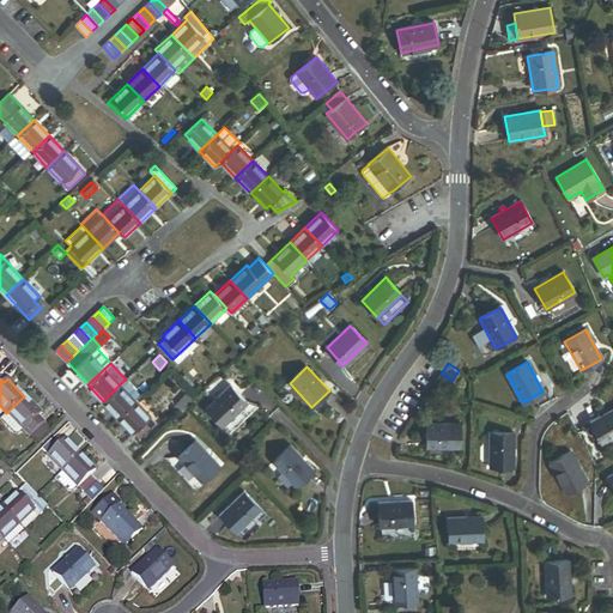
[(125,380),(103,401),(117,417),(135,401),(140,396),(125,380)]
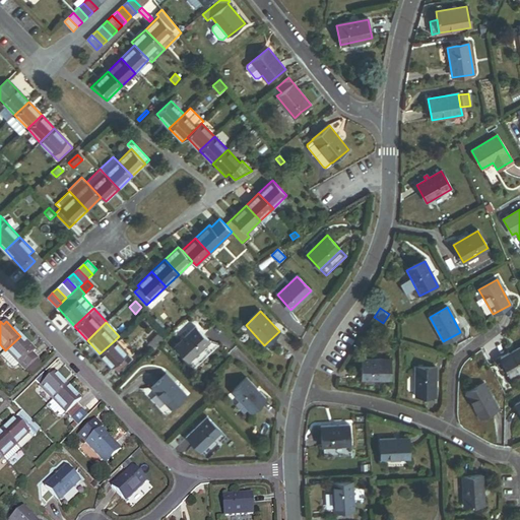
[(196,328),(175,346),(188,361),(208,341),(196,328)]
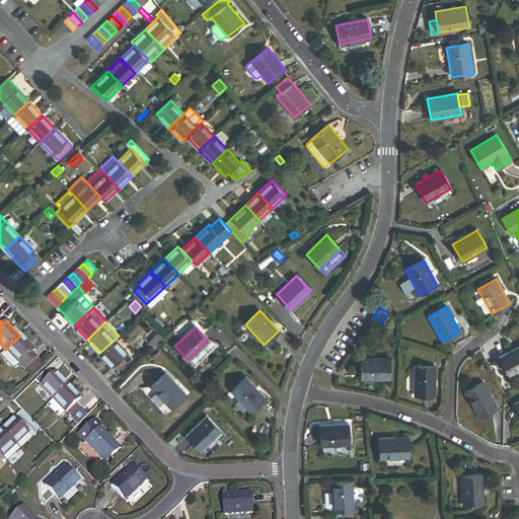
[(156,334),(147,344),(152,349),(161,339),(156,334)]
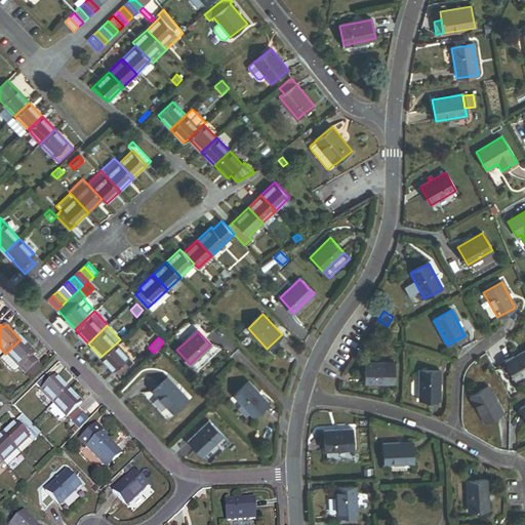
[(33,358),(36,355),(21,339),(5,354),(19,368),(26,375),(38,364),(33,358)]
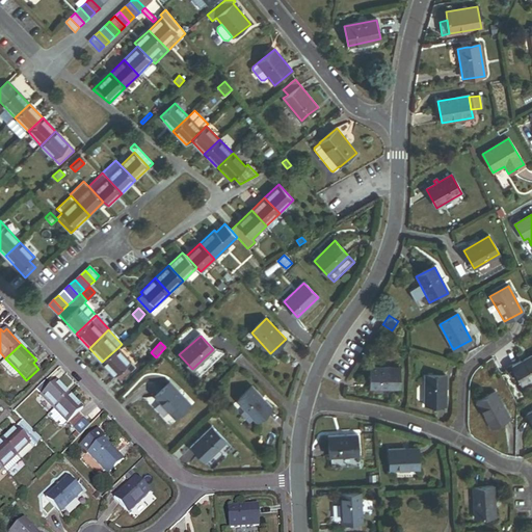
[(135,368),(117,348),(102,362),(114,375),(116,376),(121,380),(135,368)]
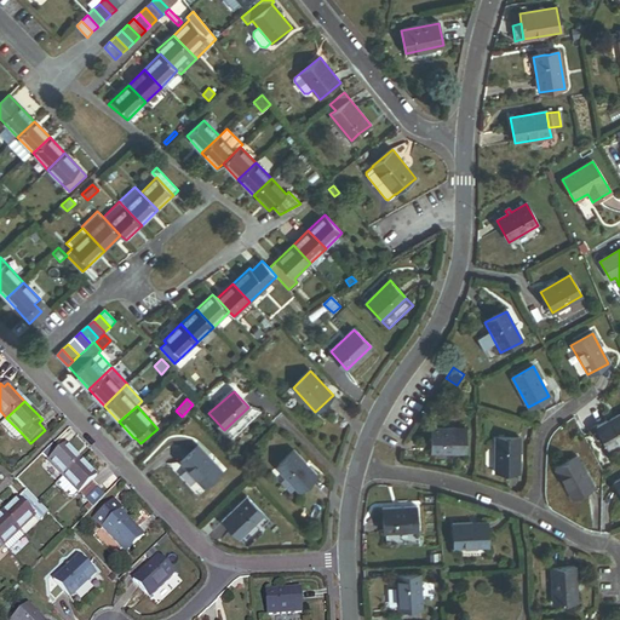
[(619,413),(597,428),(608,448),(619,441),(619,413)]
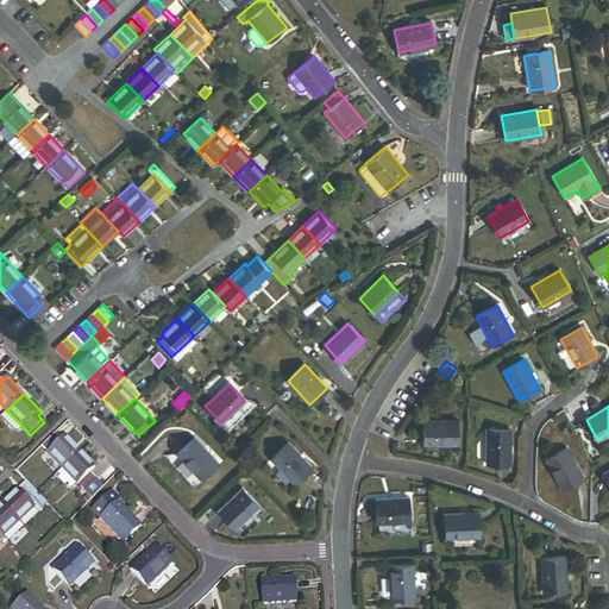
[(0,416),(14,432),(18,432),(23,427),(6,410),(0,416)]
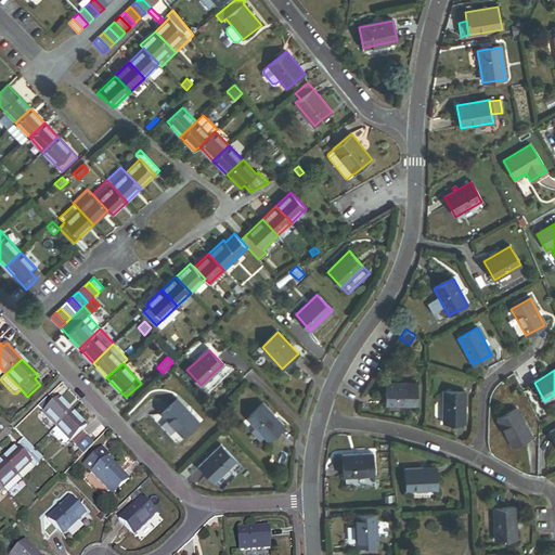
[(416,383),(386,383),(386,404),(416,405),(416,383)]
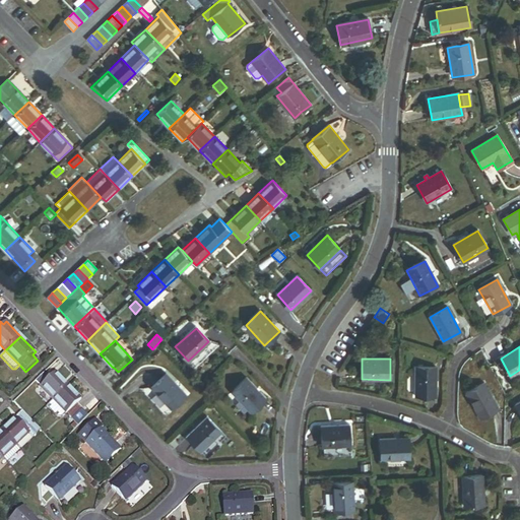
[(38,361),(25,372),(28,375),(41,364),(38,361)]
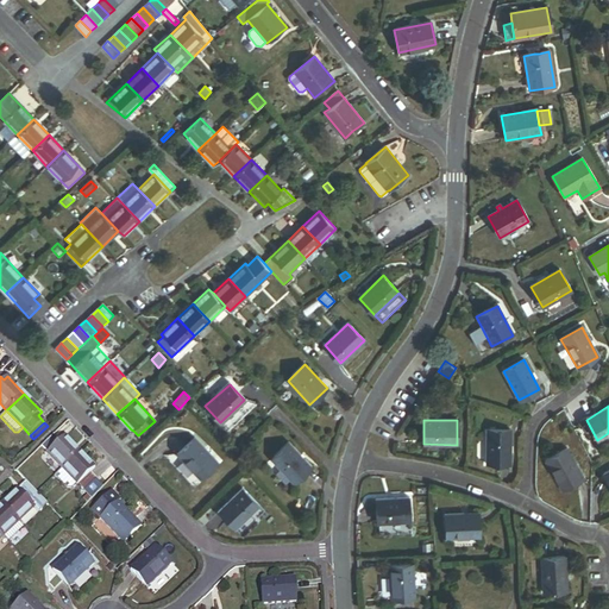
[(510,431),(487,431),(487,463),(509,464),(510,431)]
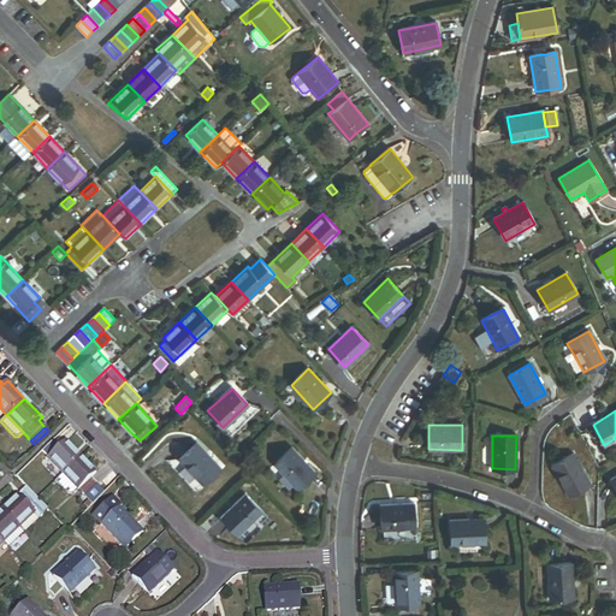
[(81,457),(65,442),(60,445),(55,440),(42,452),(64,474),(81,457)]
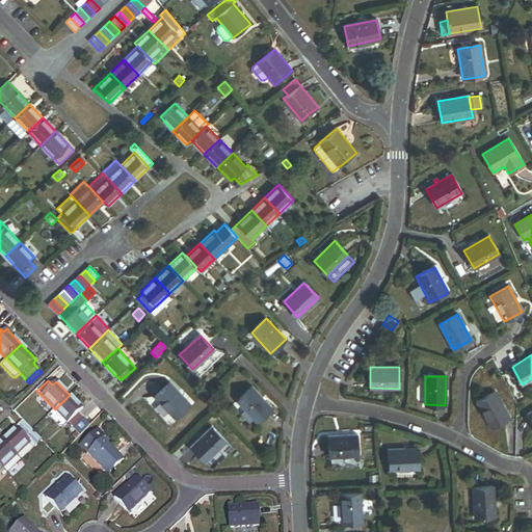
[(170,382),(155,397),(175,418),(190,403),(170,382)]
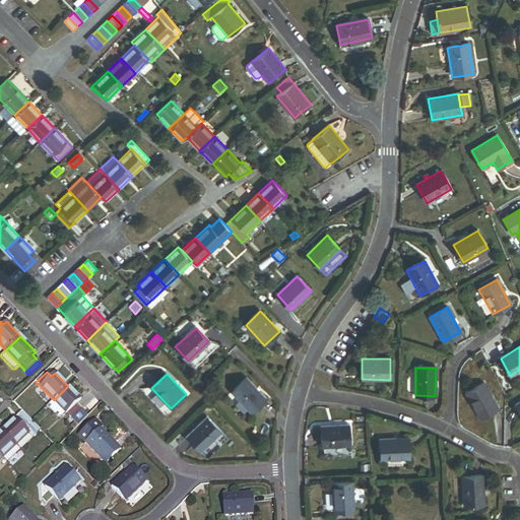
[(247,378),(233,392),(251,411),(265,398),(247,378)]
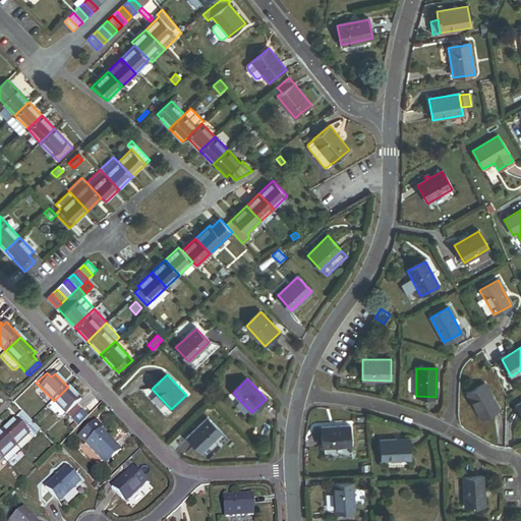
[(499,409),(485,385),(468,394),(481,418),(499,409)]
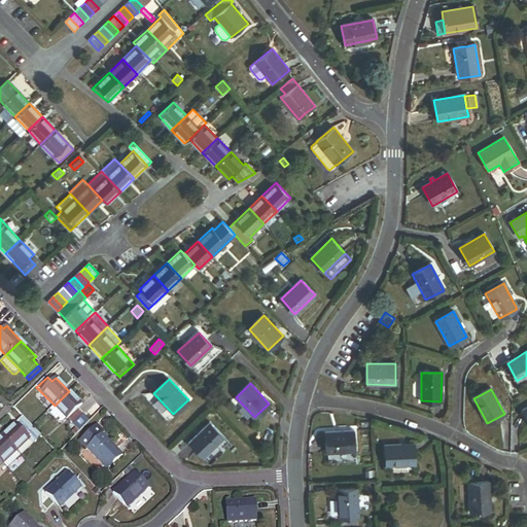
[(78,409),(82,405),(69,391),(55,406),(48,412),(58,422),(62,423),(66,418),(79,432),(90,421),(78,409)]
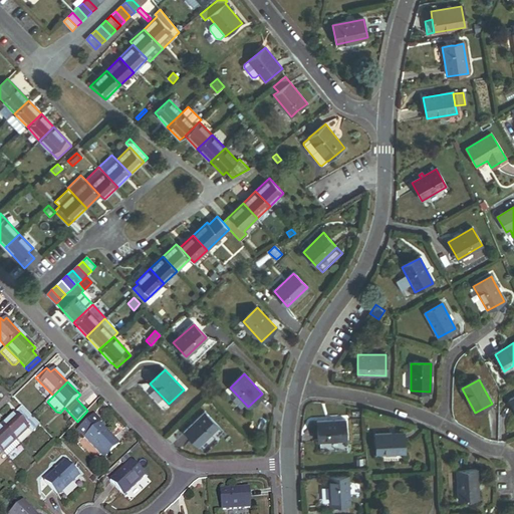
[(39,426),(21,407),(1,427),(15,441),(29,428),(32,432),(39,426)]
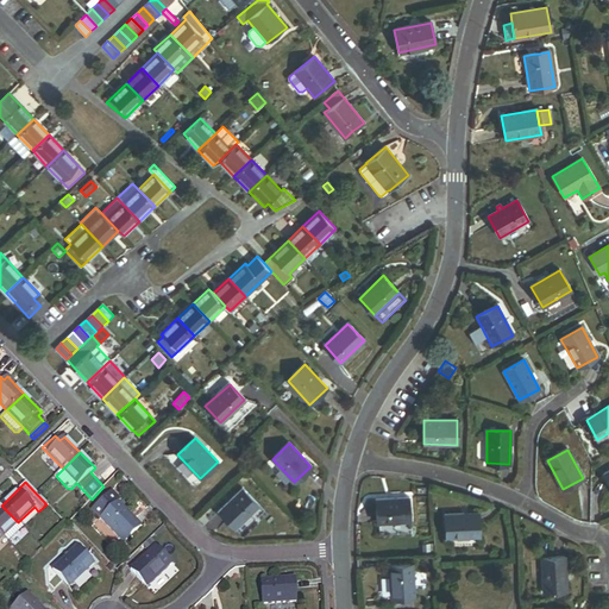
[(243,489),(220,512),(236,528),(259,506),(243,489)]
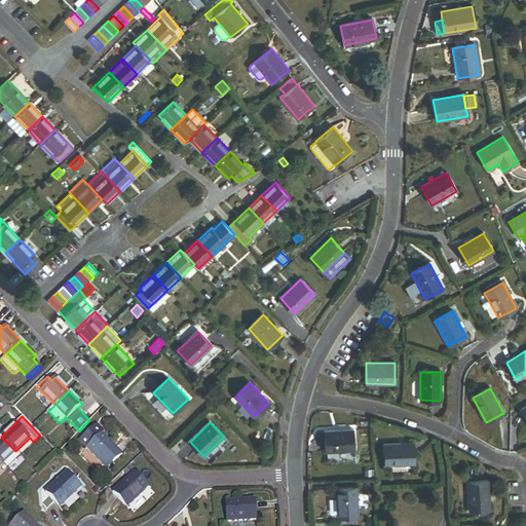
[(97,424),(78,442),(86,450),(87,448),(102,435),(104,433),(97,424)]
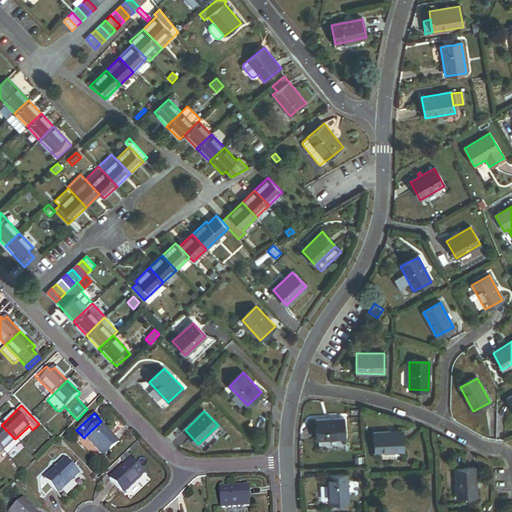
[(344,418),(315,420),(316,440),(345,438),(344,418)]
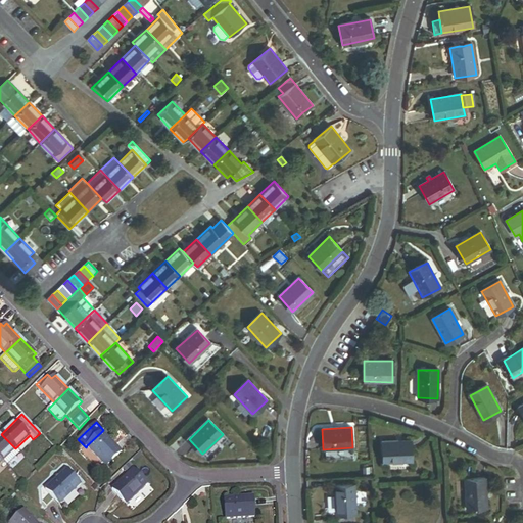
[(121,453),(101,432),(87,445),(106,467),(121,453)]
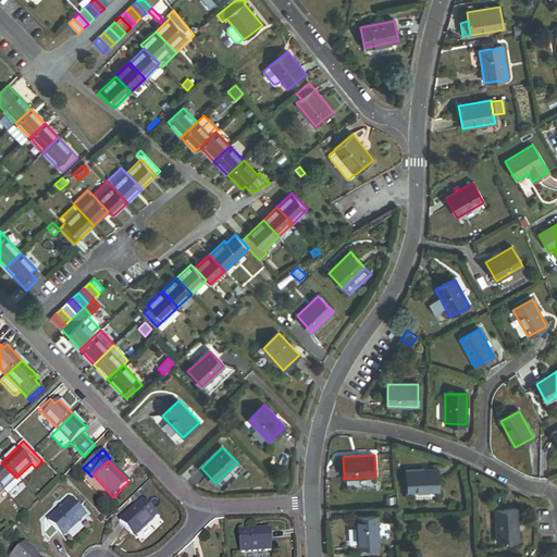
[(16,478),(1,462),(0,462),(0,489),(2,491),(16,478)]
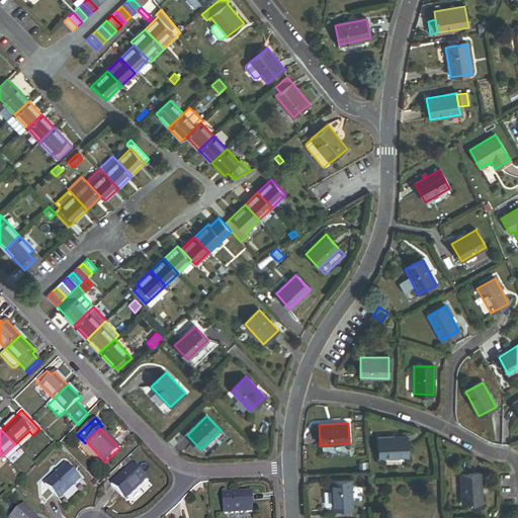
[(407,436),(378,437),(379,458),(408,456),(407,436)]
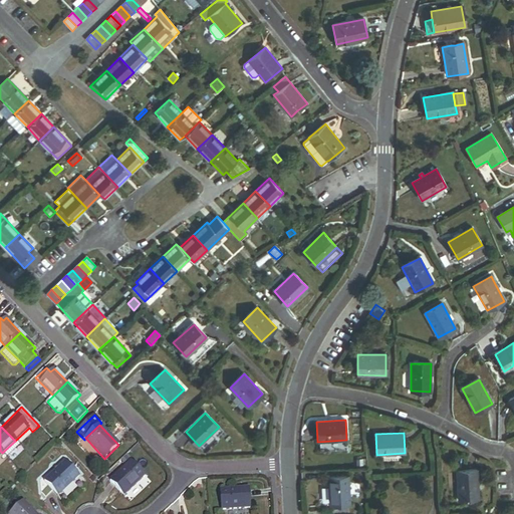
[(15,441),(2,453),(7,458),(19,446),(15,441)]
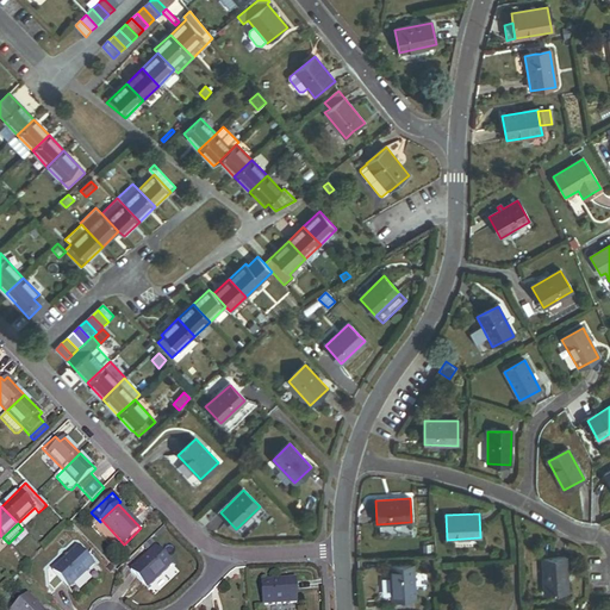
[(78,548),(54,572),(69,589),(94,566),(78,548)]
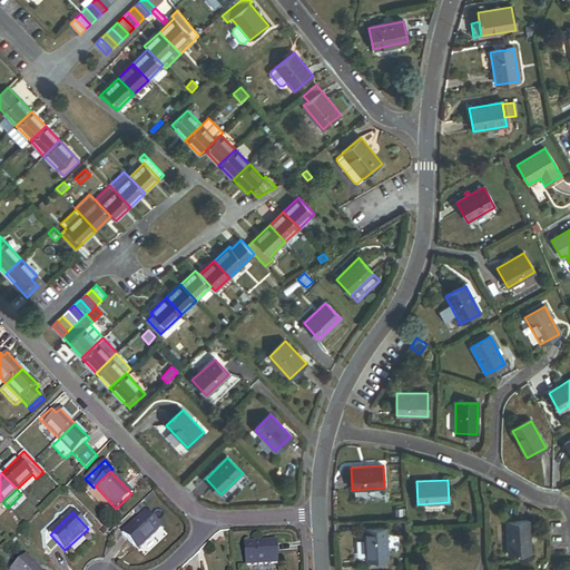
[(138,550),(160,529),(145,512),(123,533),(138,550)]
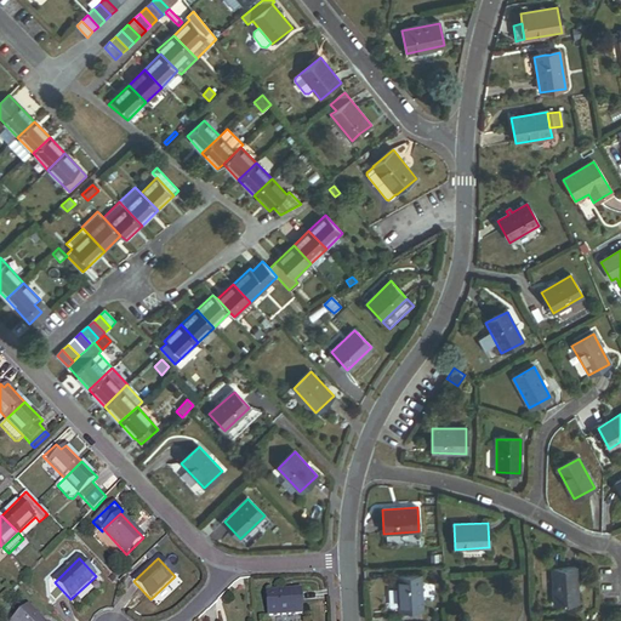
[(576,568),(552,569),(553,603),(577,602),(576,568)]
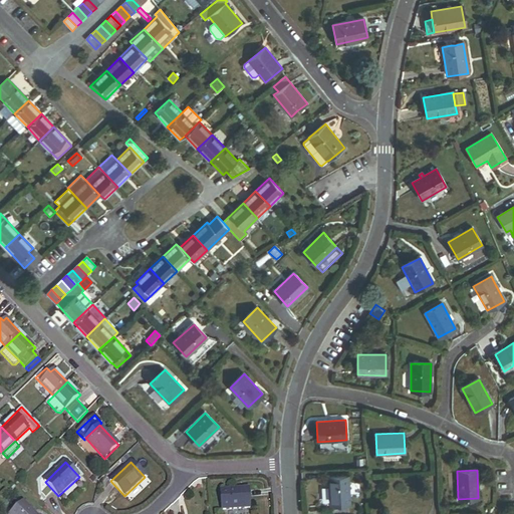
[(348,477),(328,478),(329,504),(349,503),(348,477)]
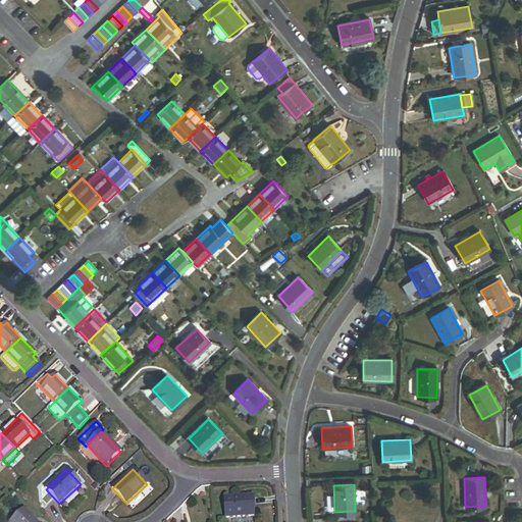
[(253,497),(223,498),(224,519),(254,517),(253,497)]
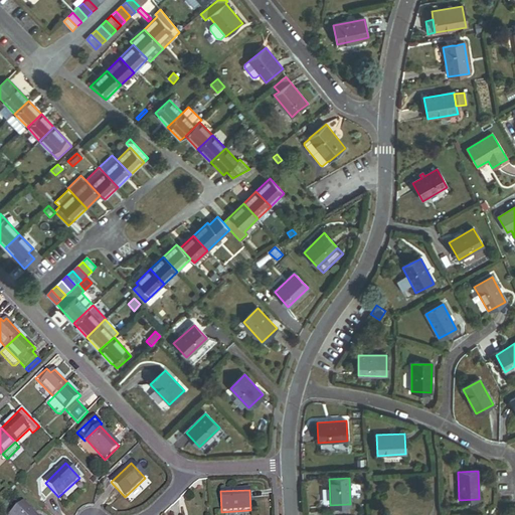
[(34,514),(23,503),(10,514),(34,514)]
